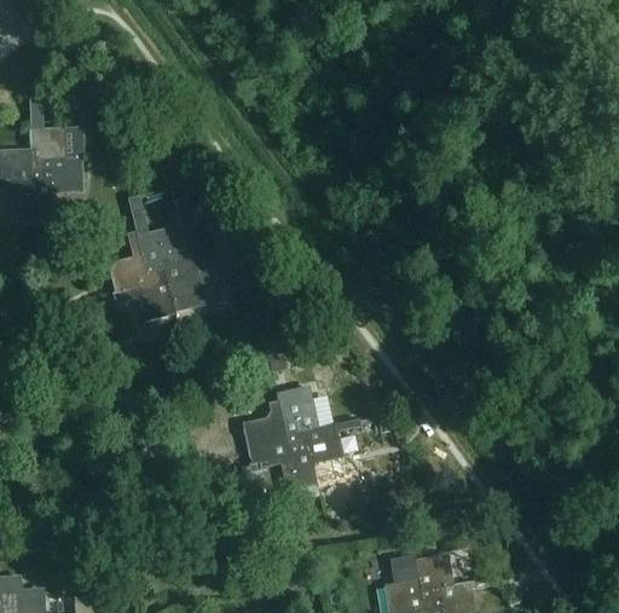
[(62,127),(30,128),(30,149),(32,168),(41,168),(40,157),(63,156),(62,127)]
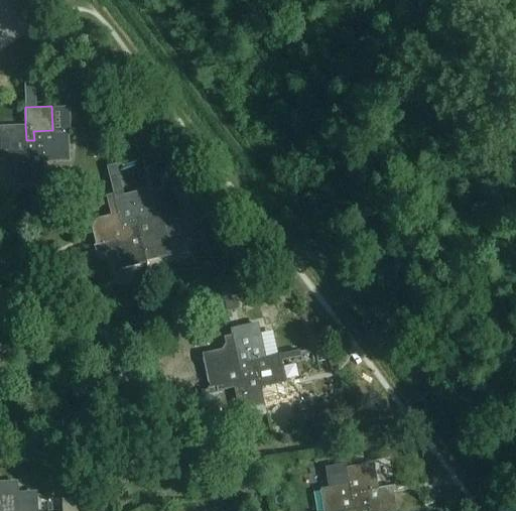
[(25,124),(0,124),(0,148),(0,149),(34,148),(34,140),(26,140),(25,124)]
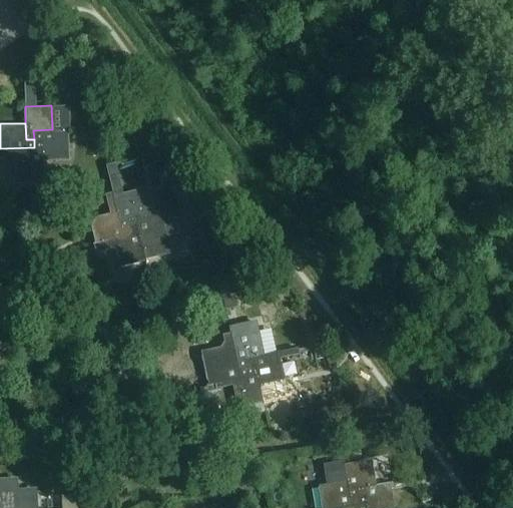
[(52,129),(33,130),(34,139),(42,139),(42,156),(67,155),(66,132),(68,132),(68,129),(52,129)]
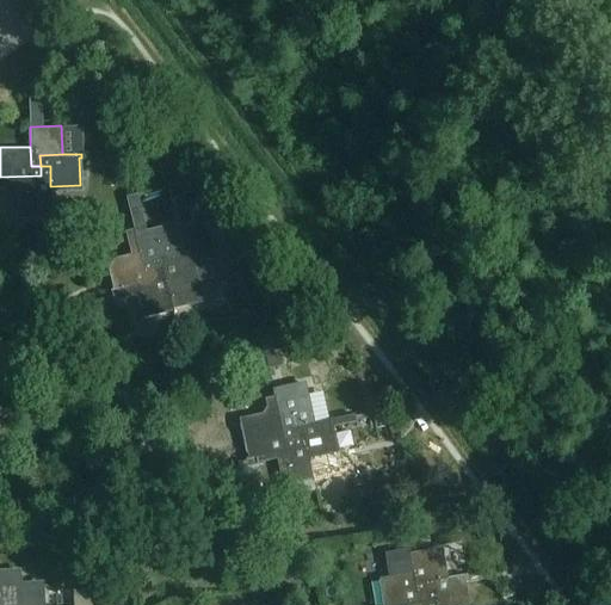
[(41,176),(0,177),(0,184),(12,184),(13,213),(51,211),(50,186),(50,166),(41,166),(41,176)]
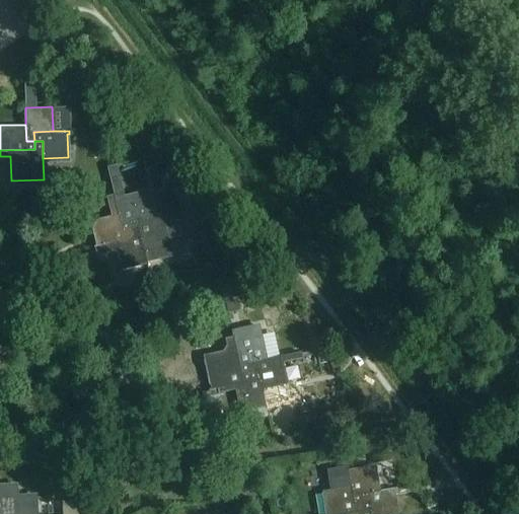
[(140,190),(115,196),(119,213),(122,228),(130,226),(128,218),(147,214),(140,190)]
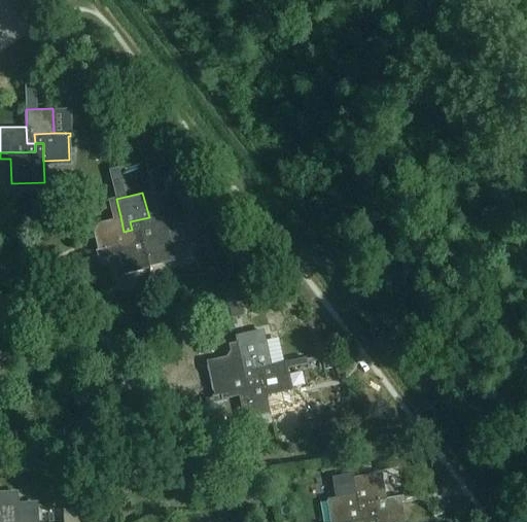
[(113,217),(94,222),(100,247),(114,244),(118,243),(134,239),(132,230),(124,232),(120,216),(116,199),(115,197),(110,199),(114,217),(113,217)]
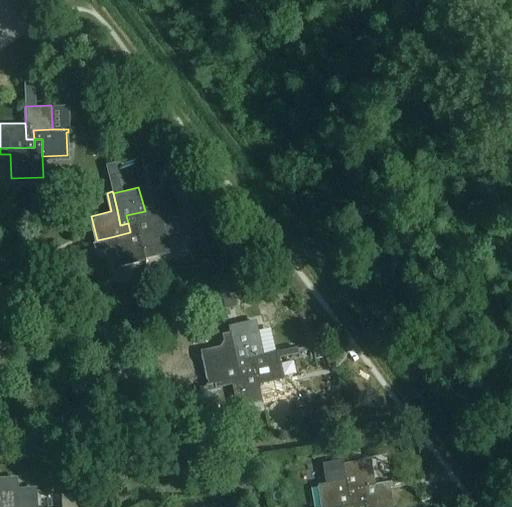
[(44,193),(33,194),(33,206),(44,206),(44,193)]
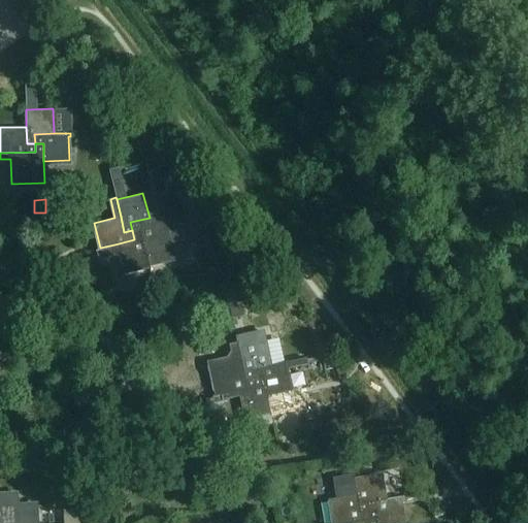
[(186,208),(177,210),(179,220),(188,218),(186,208)]
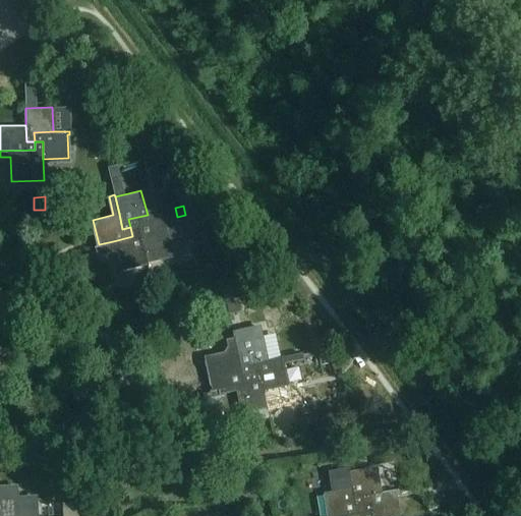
[(148,215),(128,219),(130,227),(138,226),(142,244),(167,238),(161,212),(148,215)]
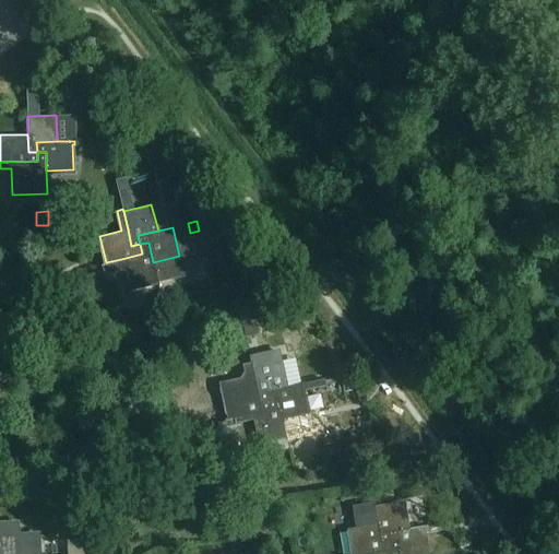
[(142,254),(126,258),(132,285),(157,279),(153,262),(149,243),(140,244),(142,254)]
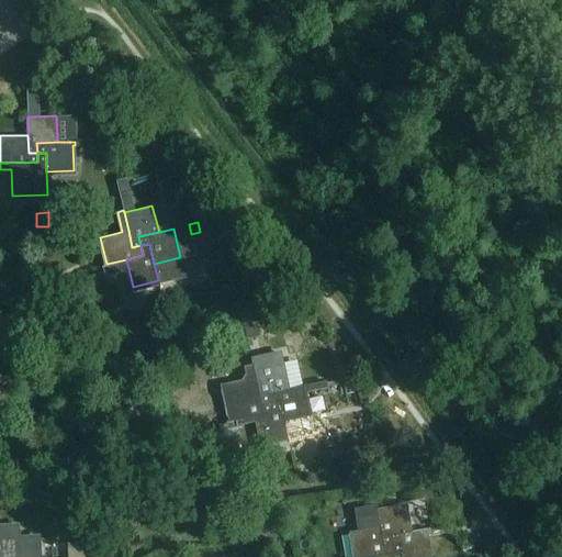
[(122,260),(104,265),(105,270),(123,266),(122,260)]
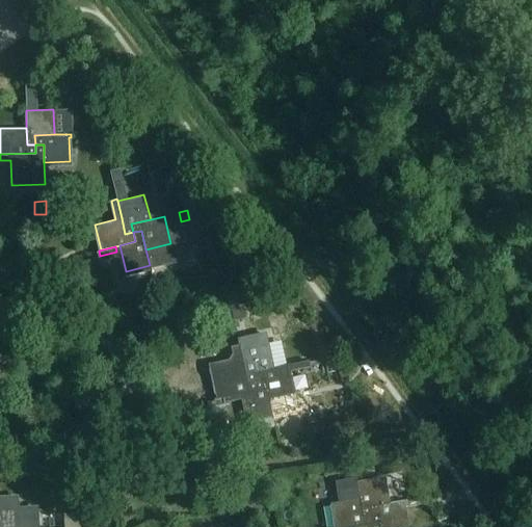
[(243,304),(231,306),(234,317),(246,315),(243,304)]
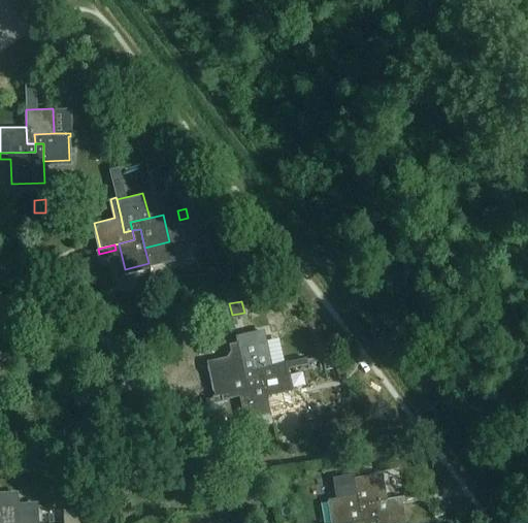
[(264,329),(236,335),(237,338),(240,351),(240,353),(242,361),(246,378),(254,376),(253,368),(270,364),(264,329)]
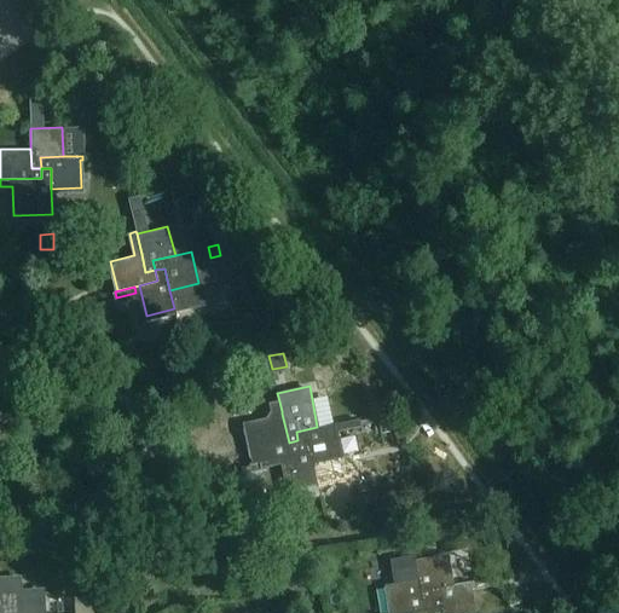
[(278,397),(270,398),(273,414),(282,411),(278,397)]
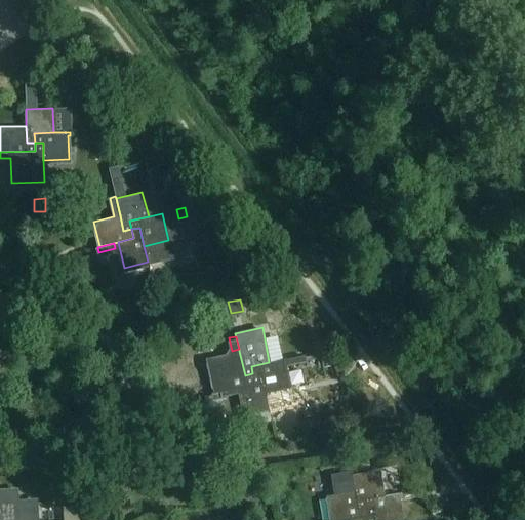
[(239,351),(212,357),(219,389),(220,389),(238,385),(254,382),(252,373),(245,375),(241,359),(239,351)]
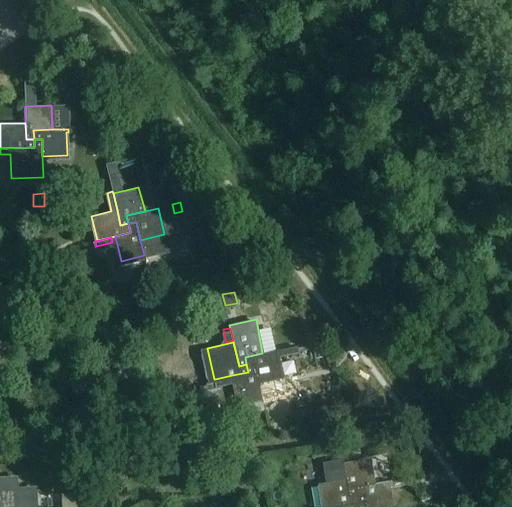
[(294,345),(281,348),(282,354),(299,350),(298,344),(294,345)]
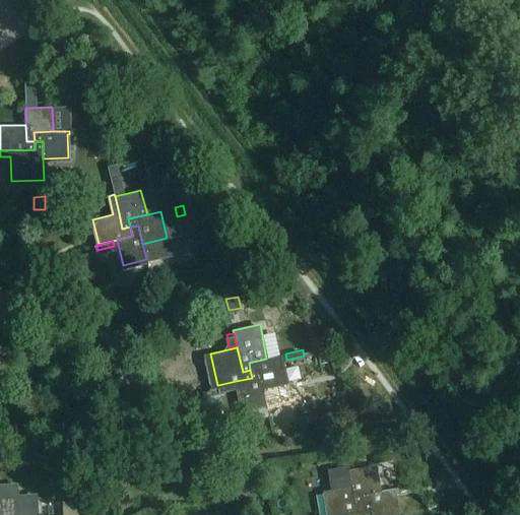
[(266,359),(249,363),(250,370),(258,368),(262,386),(286,381),(280,355),(266,359)]
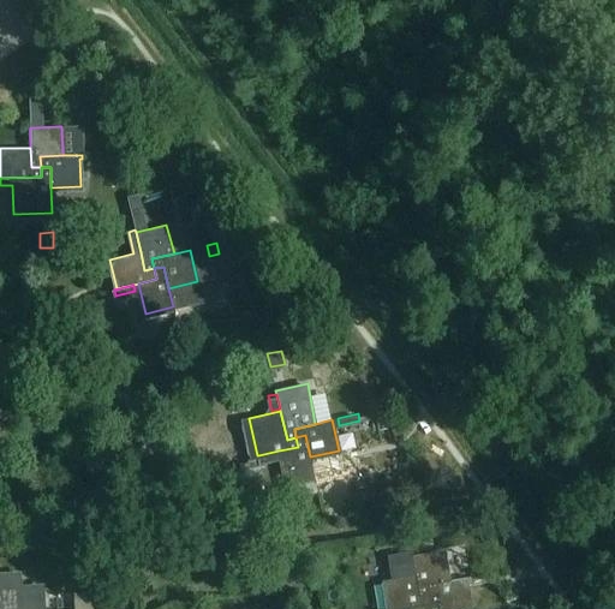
[(298,447),(279,451),(281,458),(286,483),(315,476),(310,457),(305,435),(296,437),(298,447)]
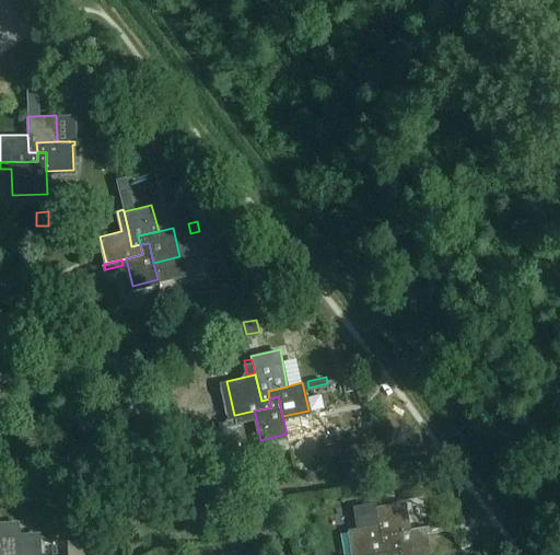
[(235,416),(219,420),(220,426),(236,421),(254,418),(256,417),(254,411),(235,415),(235,416)]
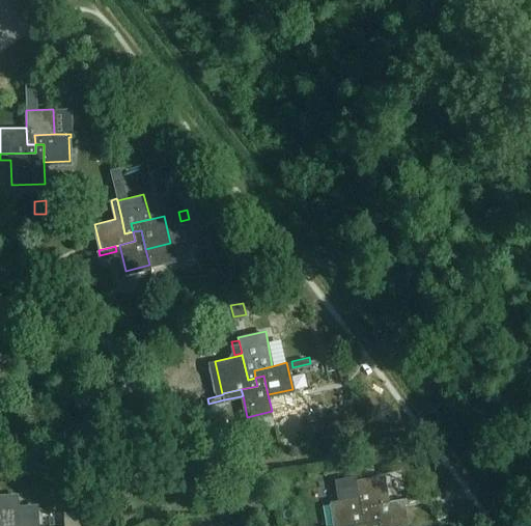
[(283,408),(310,404),(308,395),(281,399),(283,408)]
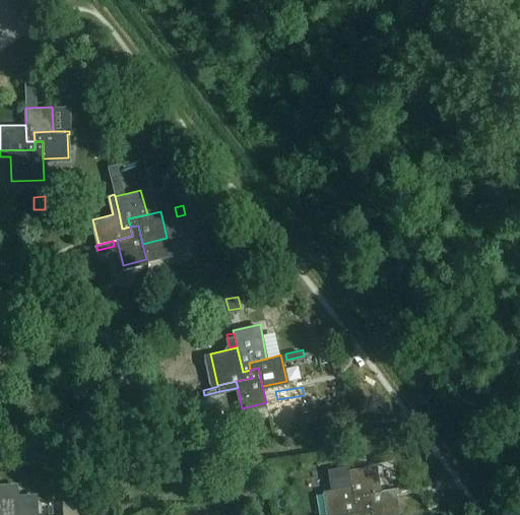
[(265,411),(266,423),(281,421),(280,409),(265,411)]
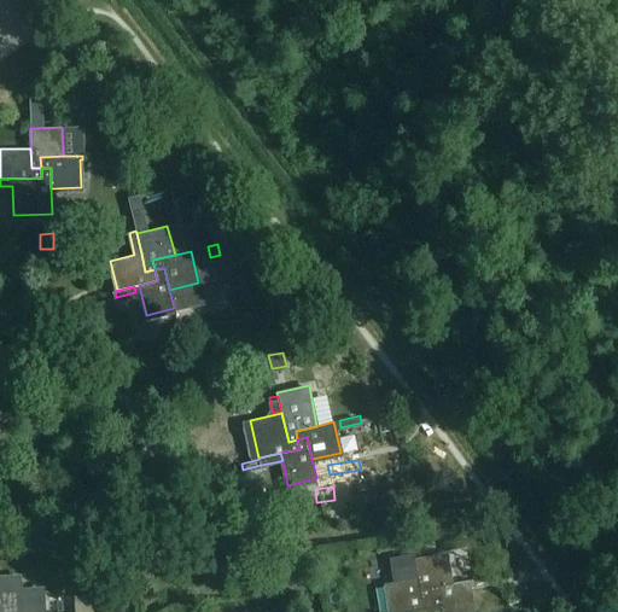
[(412,534),(404,535),(407,547),(408,554),(415,553),(412,534)]
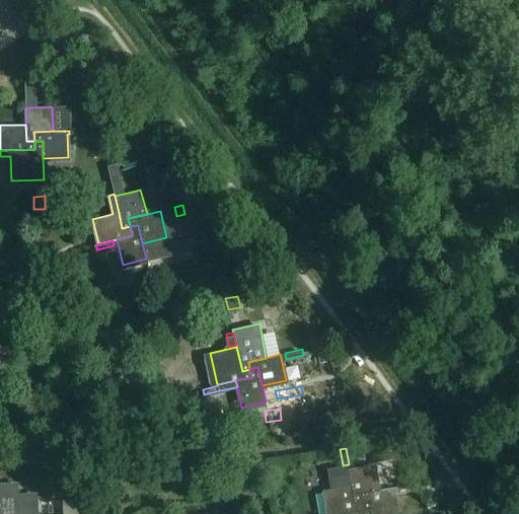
[(351,466),(348,467),(351,485),(354,501),(363,500),(361,491),(378,488),(375,464),(351,468),(351,466)]
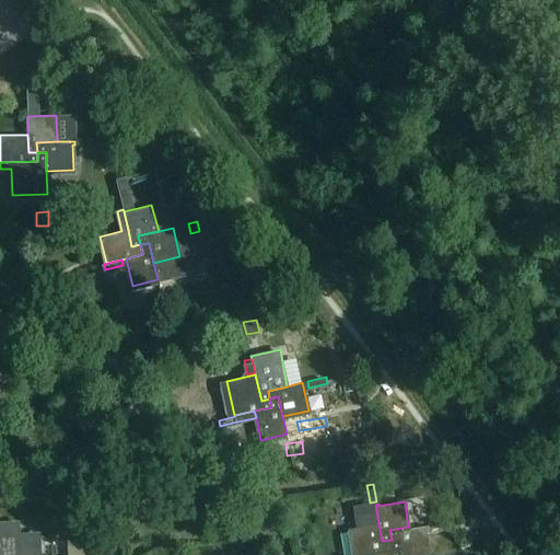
[(359,528),(350,529),(354,554),(375,552),(393,548),(392,540),(382,541),(378,523),(375,505),(375,504),(370,504),(356,507),(359,528)]
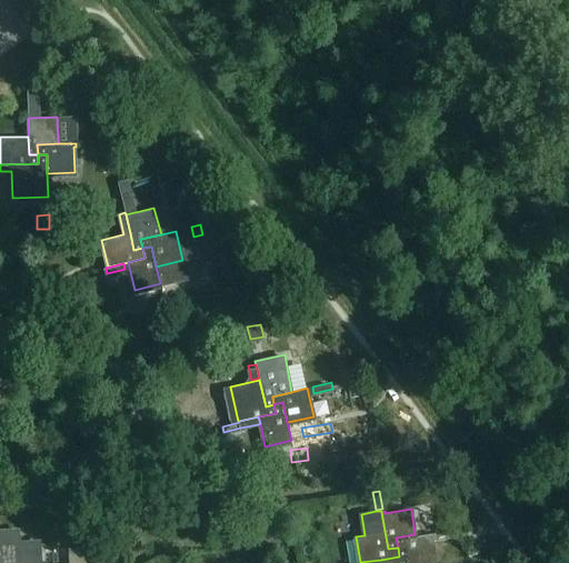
[(19,528),(0,529),(0,562),(41,562),(40,548),(20,550),(20,539),(19,528)]
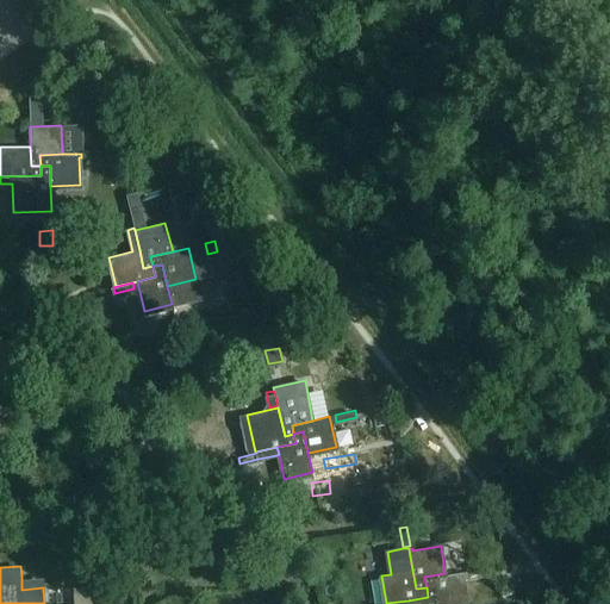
[(444,573),(424,577),(427,587),(435,585),(439,603),(454,603),(467,602),(462,571),(444,573)]
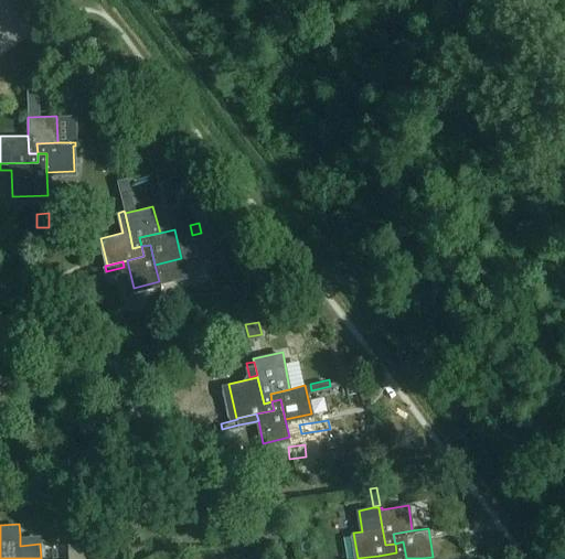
[(396,552),(379,556),(379,558),(406,558),(403,541),(395,544),(396,552)]
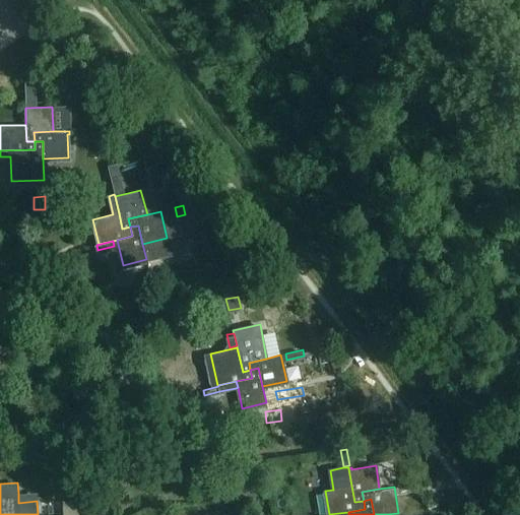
[(86,514),(86,502),(64,504),(64,514),(86,514)]
